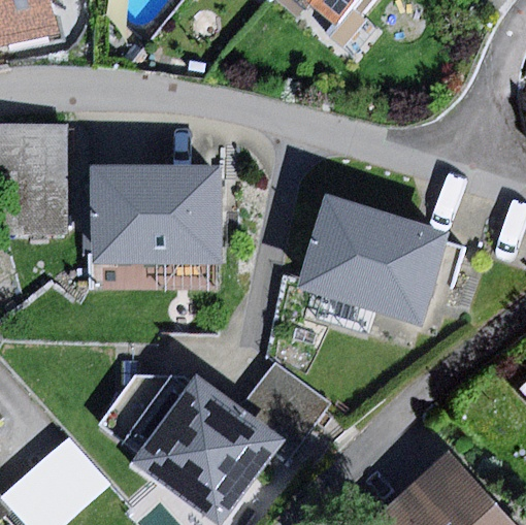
[(0,47),(58,35),(51,0),(0,0),(0,47)]
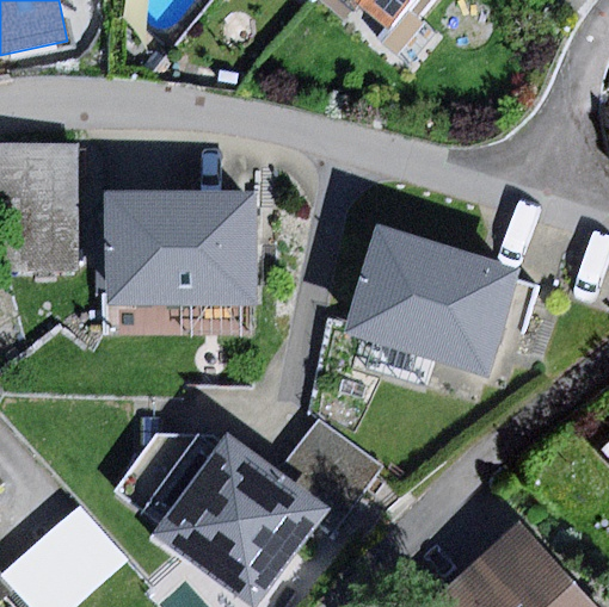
[(348,0),(392,35),(419,0),(348,0)]
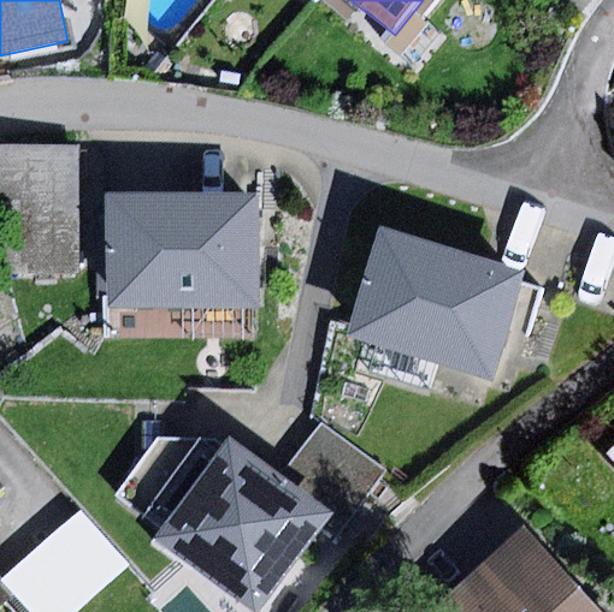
[(77,144),(0,143),(0,272),(76,273),(77,144)]
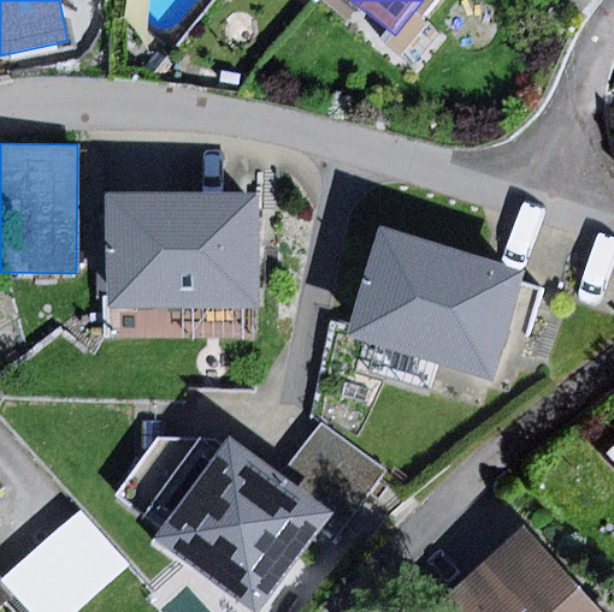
[(258,191),(105,194),(105,227),(94,229),(95,293),(110,293),(110,307),(260,304),(258,191)]
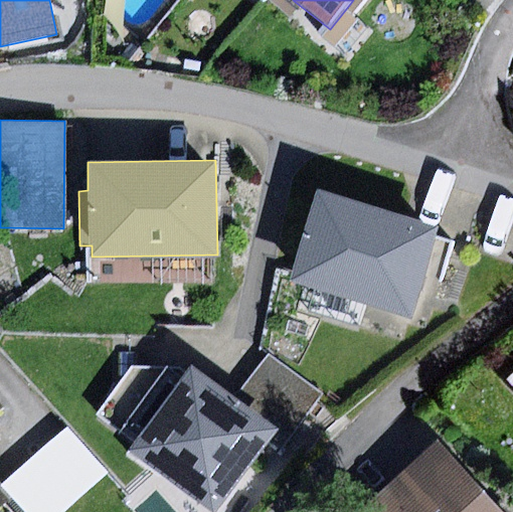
[(441,225),(319,188),(291,282),(412,318),(441,225)]
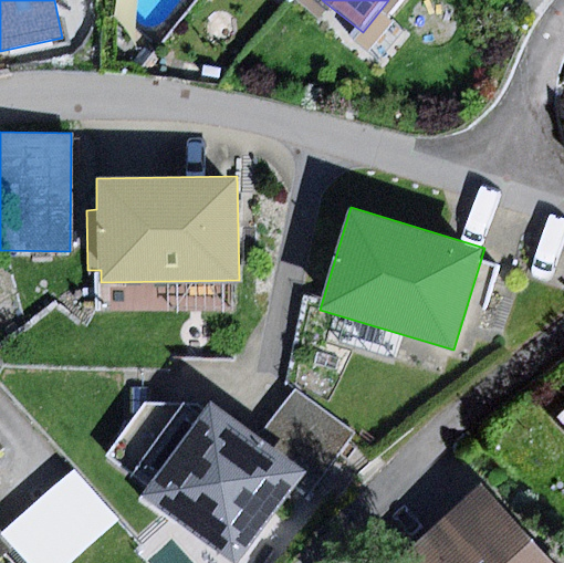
[(293,387),(258,434),(307,470),(319,478),(353,430),(293,387)]
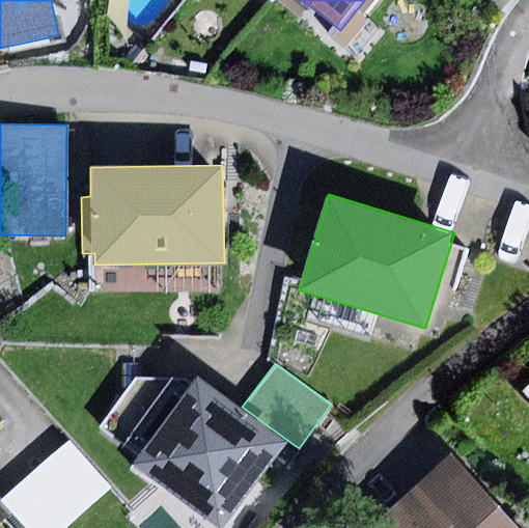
[(140,454),(133,465),(219,527),(224,527),(288,441),(242,407),(198,374),(194,381),(134,376),(99,424),(140,454)]
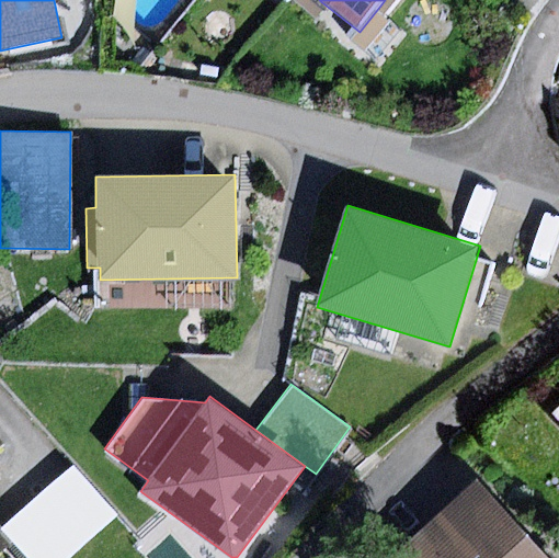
[(555,557),(482,478),(394,557),(555,557)]
